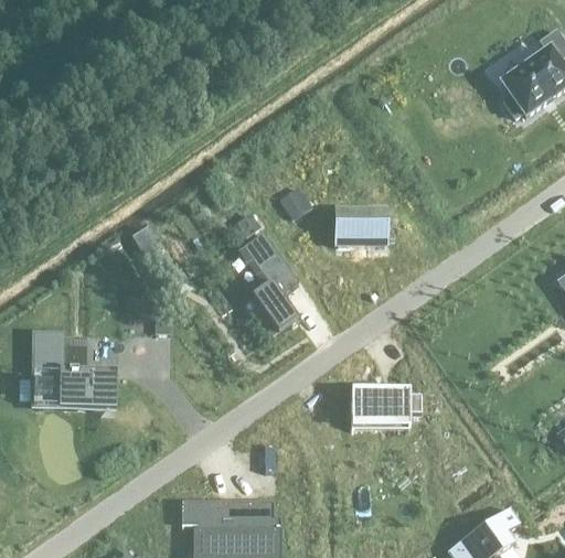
[(564,72),(556,61),(564,54),(564,42),(556,29),(540,41),(547,51),(503,82),(502,83),(503,85),(524,114),(523,114),(525,116),(526,115),(543,103),(545,102),(552,97),(554,96),(554,95),(564,87),(564,72)]
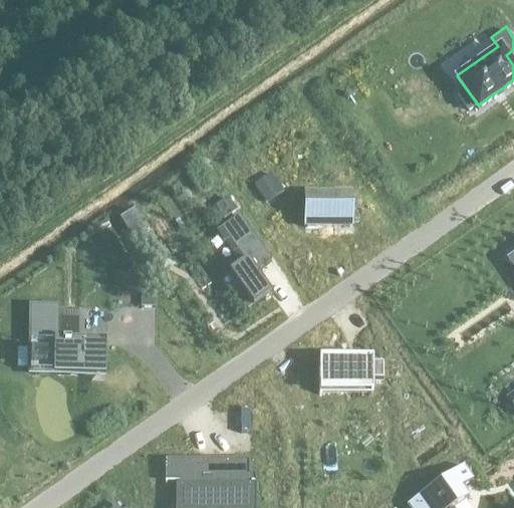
[(281,185),(270,169),(254,180),(265,196),(281,185)]
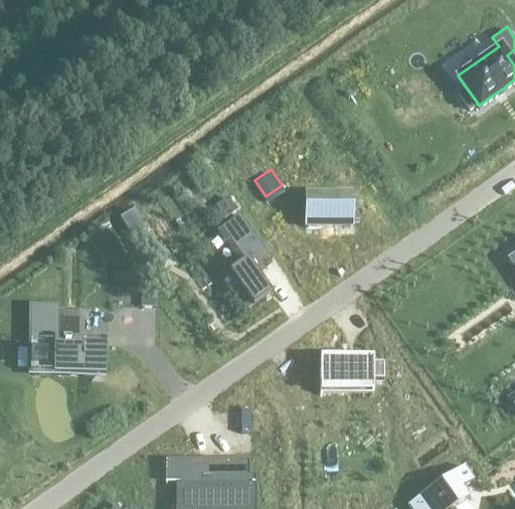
[(307,189),(306,223),(350,223),(351,189),(307,189)]
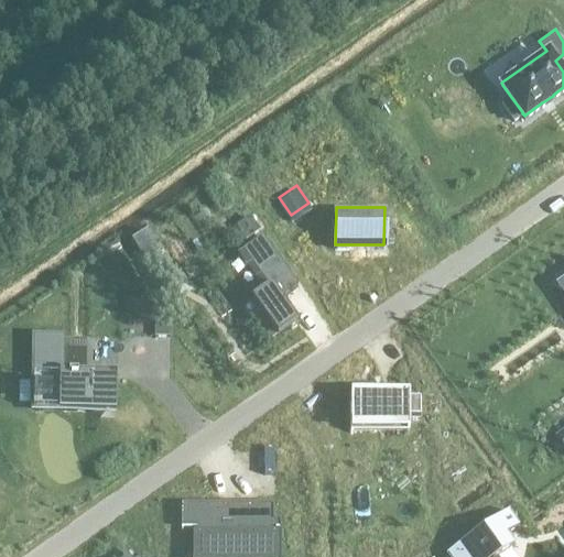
[(263,275),(246,288),(271,325),(291,312),(274,286),(292,274),(258,225),(238,239),(263,275)]
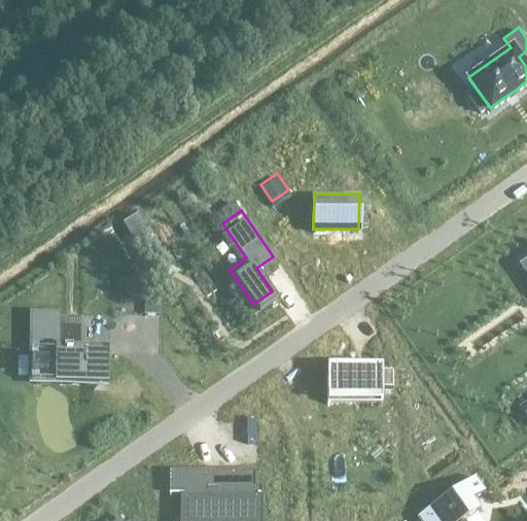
[(129,231),(135,241),(150,232),(143,220),(129,231)]
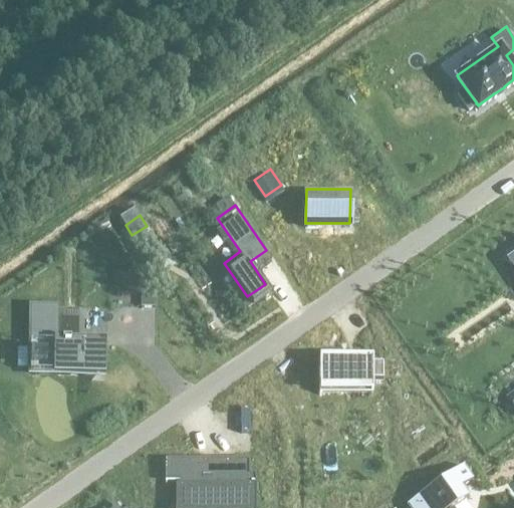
[(148,230),(135,238),(150,262),(164,254),(148,230)]
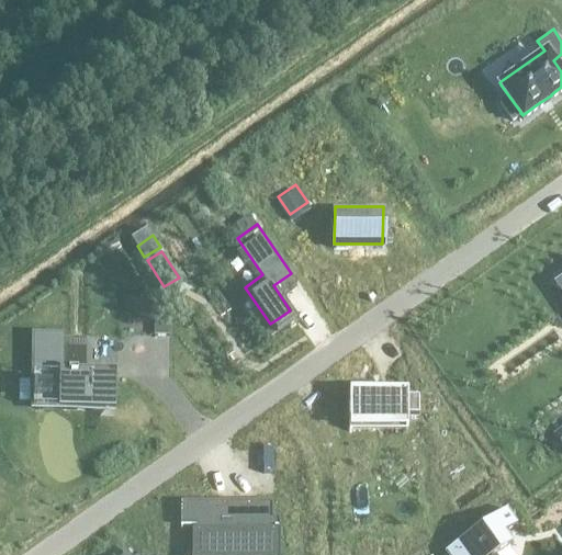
[(155,318),(155,329),(171,329),(171,318),(155,318)]
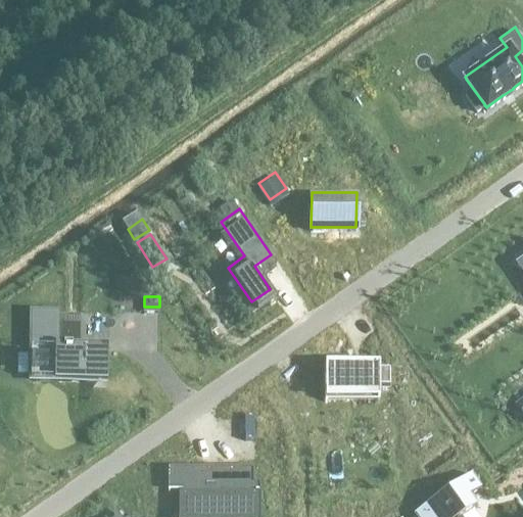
[(30,312),(30,374),(30,375),(30,376),(31,376),(31,377),(32,377),(33,378),(106,378),(106,345),(72,345),(72,344),(63,344),(63,345),(58,345),(59,309),(34,309),(33,309),(32,309),(32,310),(31,310),(31,311),(30,312)]
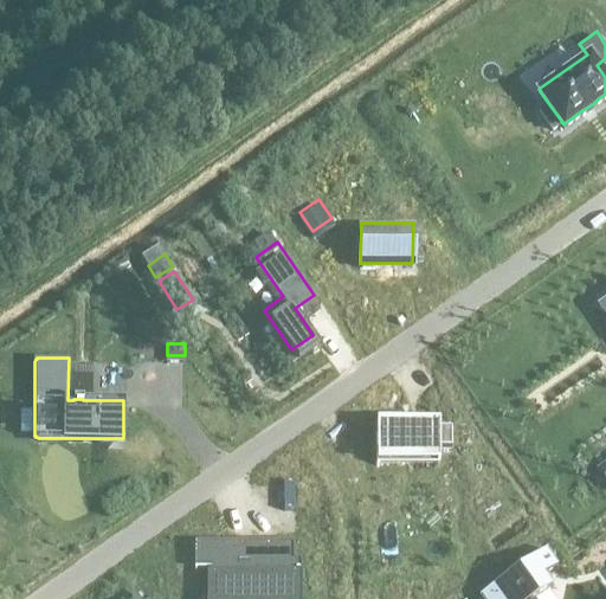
[(376,425),(376,457),(380,457),(380,453),(438,453),(438,443),(451,443),(451,423),(439,423),(439,416),(418,416),(418,419),(399,419),(399,416),(376,416),(376,425)]
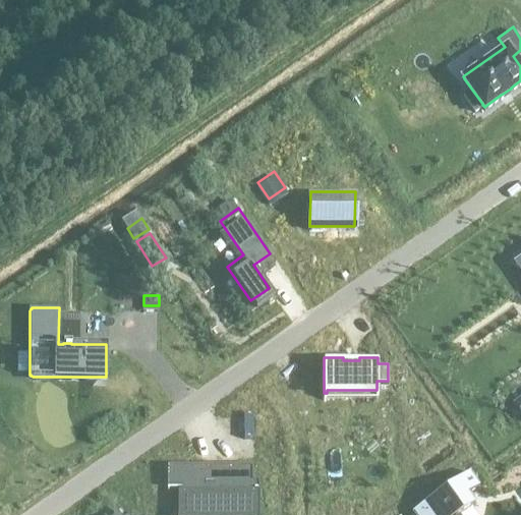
[(168,462),(168,484),(182,484),(182,512),(254,512),(254,498),(258,498),(258,476),(252,476),(252,462),(233,462),(233,468),(204,468),(204,462),(168,462)]
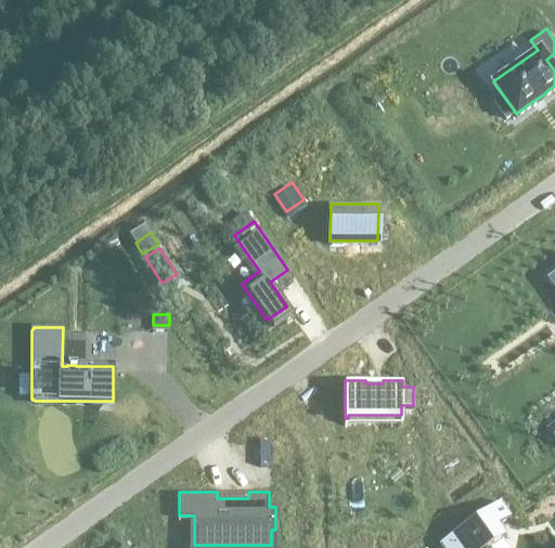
[(500,498),(447,536),(454,547),(475,547),(481,544),(483,547),(485,547),(505,533),(498,522),(511,513),(500,498)]
